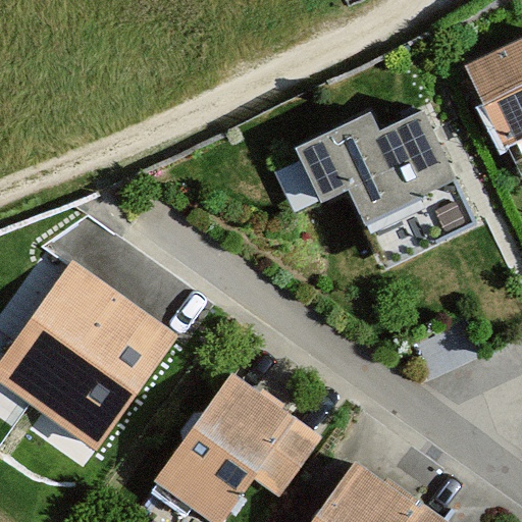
[(521,40),(462,64),(493,145),(521,134),(521,40)]
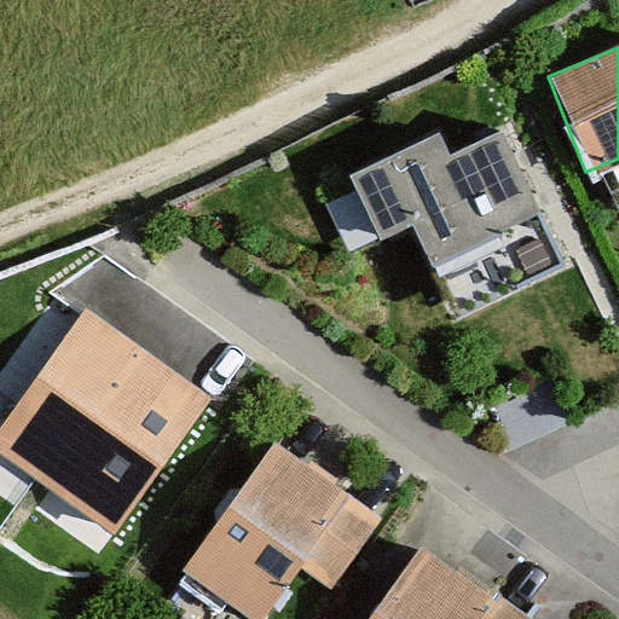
[(440,133),(350,174),(381,242),(412,227),(451,313),(565,262),(505,132),(451,156),(440,133)]
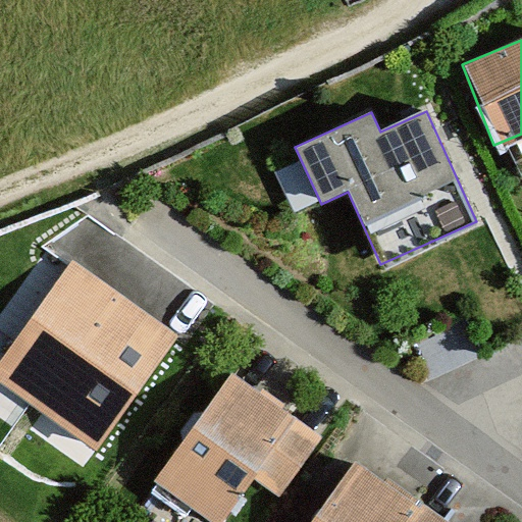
[(174,347),(70,270),(0,366),(0,373),(101,448),(174,347)]
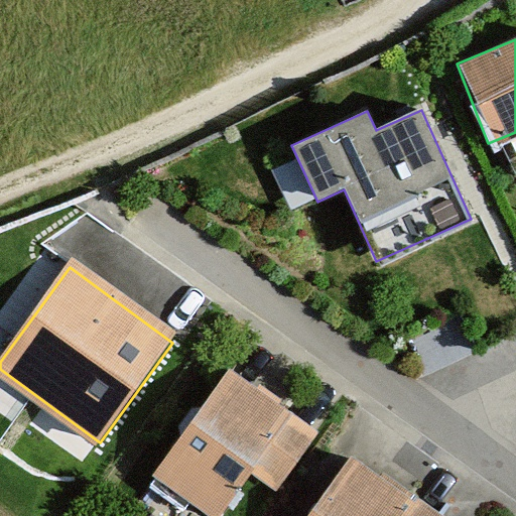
[(311,432),(225,374),(146,487),(188,515),(212,515),(246,467),(274,486),(311,432)]
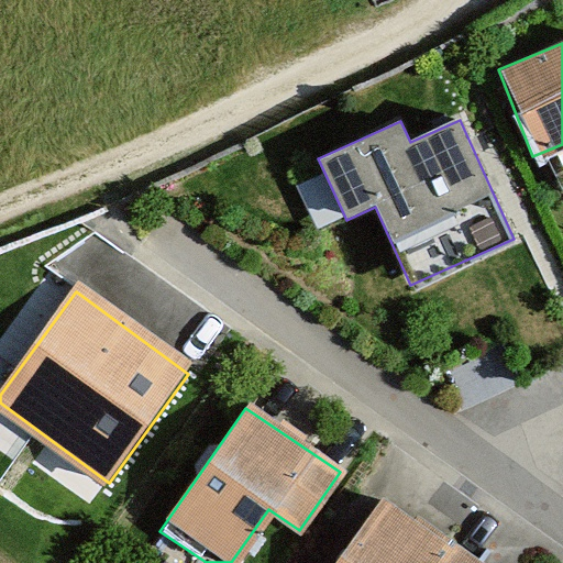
[(463,562),(372,499),(327,562),(463,562)]
